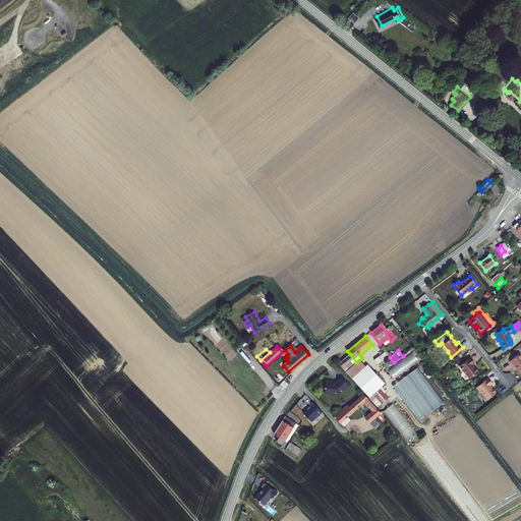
[(378,363),(390,355),(386,351),(374,359),(378,363)]
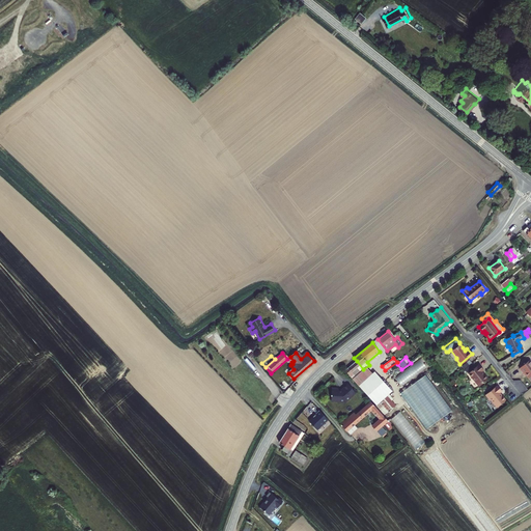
[(516,365),(519,369),(529,361),(526,358),(516,365)]
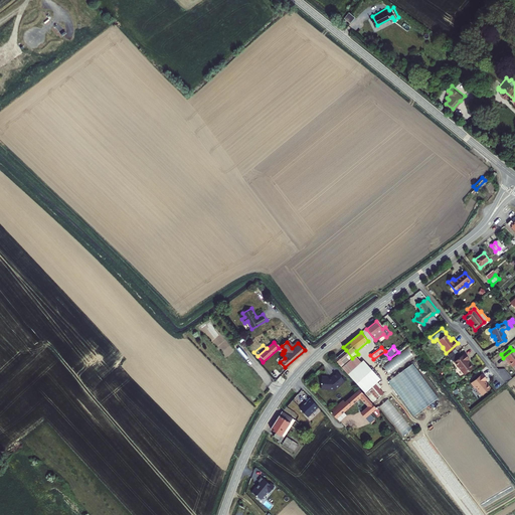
[(410,349),(384,365),(389,372),(414,357),(410,349)]
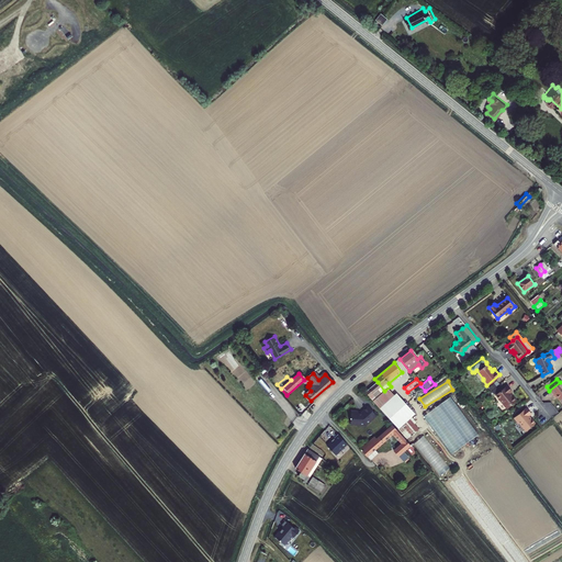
[(496,381),(489,388),(491,391),(498,384),(496,381)]
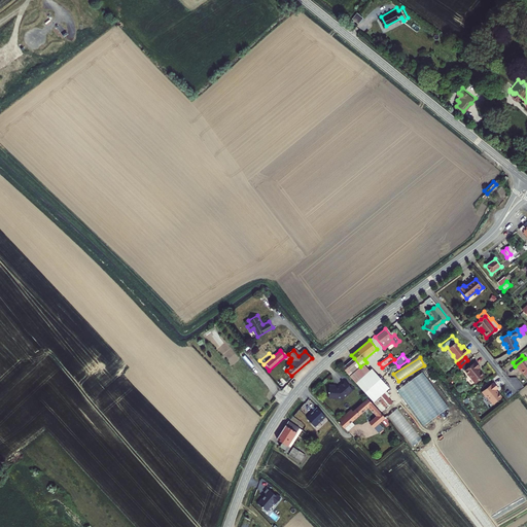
[(375,385),(366,374),(360,366),(354,358),(343,367),(363,393),(375,385)]
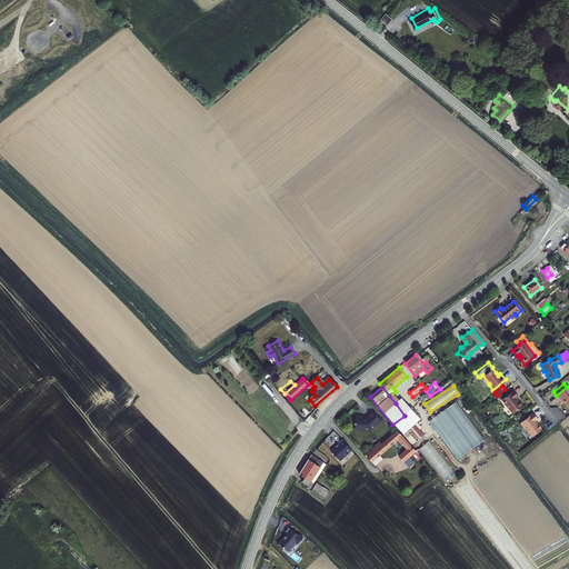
[(568,387),(568,388),(567,387),(556,396),(561,401),(568,410),(568,409),(568,387)]
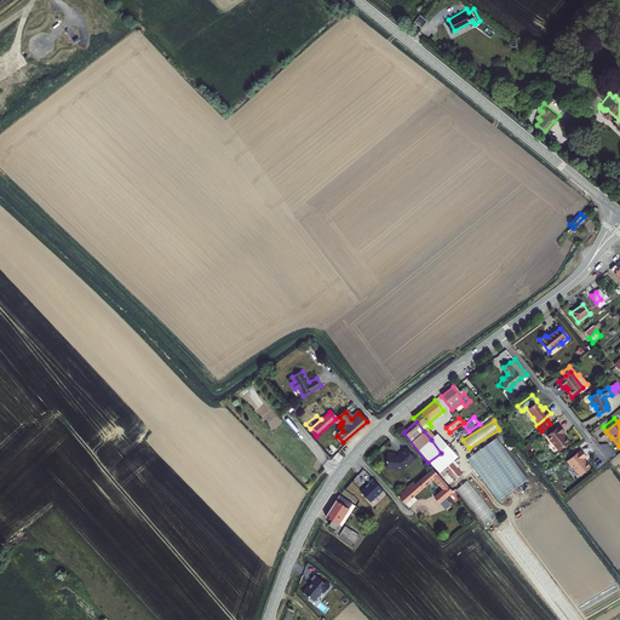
[(546,435),(549,438),(562,429),(558,425),(546,435)]
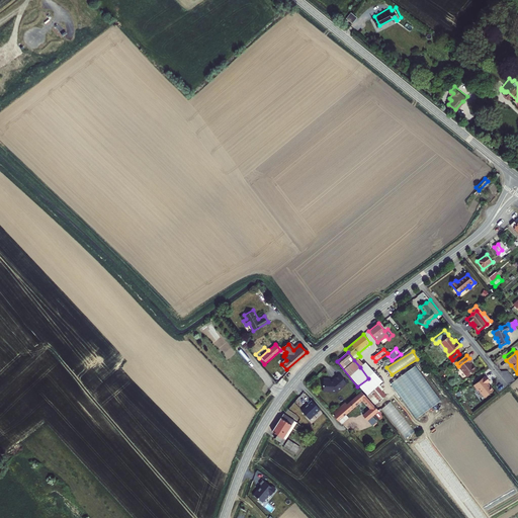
[(458,366),(466,376),(476,369),(469,362),(471,361),(469,358),(458,366)]
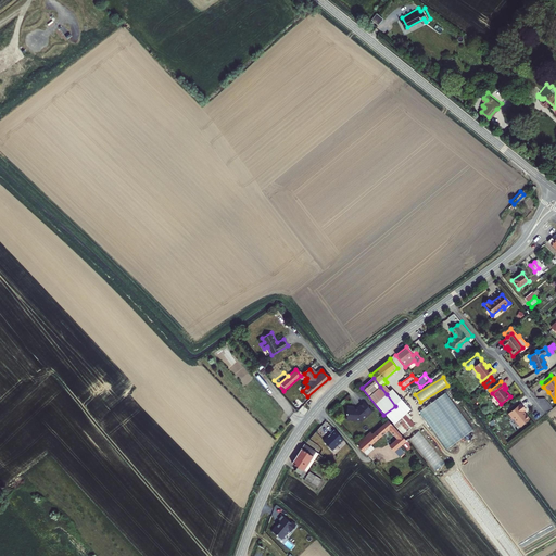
[(389,392),(387,394),(395,406),(403,416),(405,414),(389,392)]
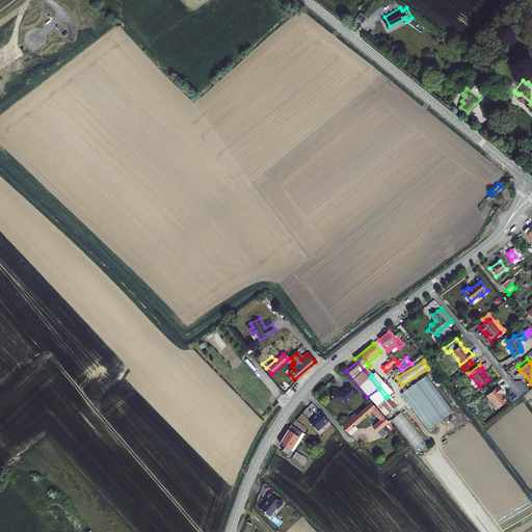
[(452,411),(425,375),(400,394),(427,430),(452,411)]
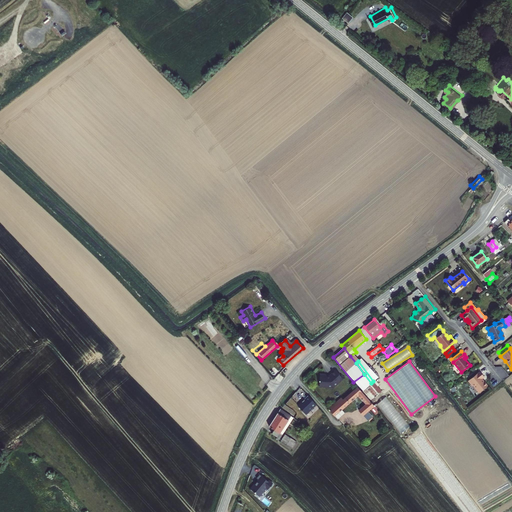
[(330,376),(329,376),(326,376),(325,375),(325,374),(319,373),(318,385),(332,387),(342,379),(343,378),(340,375),(339,376),(335,370),(330,374),(330,375),(330,376)]
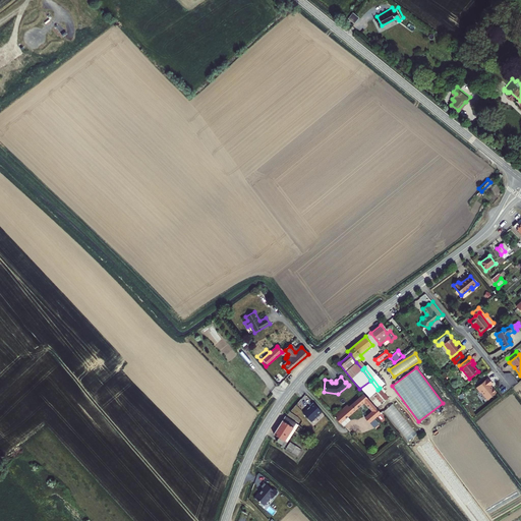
[(496,393),(489,385),(491,384),(487,378),(475,387),(479,393),(480,392),(486,399),(496,393)]
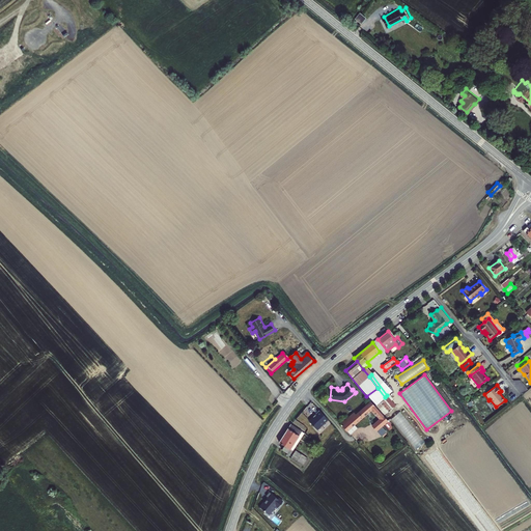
[(385,397),(378,388),(366,396),(373,406),(378,402),(382,399),(385,397)]
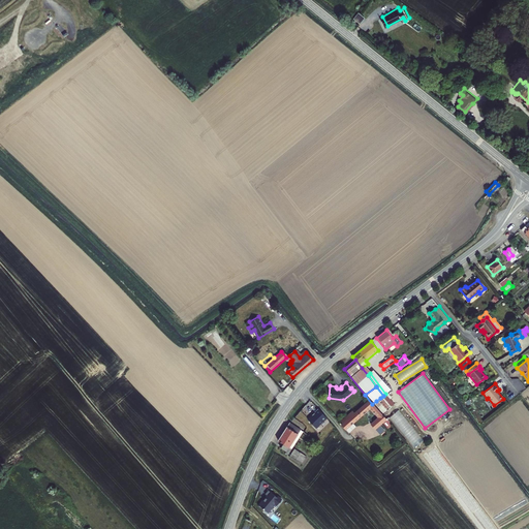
[(380,398),(376,401),(381,408),(385,405),(380,398)]
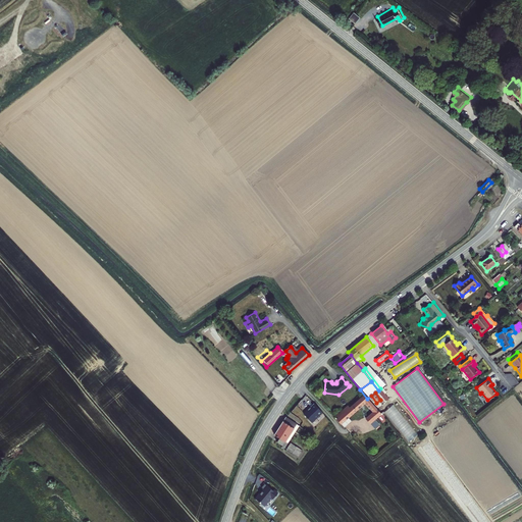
[(337,418),(336,420),(340,424),(364,404),(372,413),(365,419),(369,424),(380,414),(365,396),(349,409),(347,407),(335,416),(337,418)]
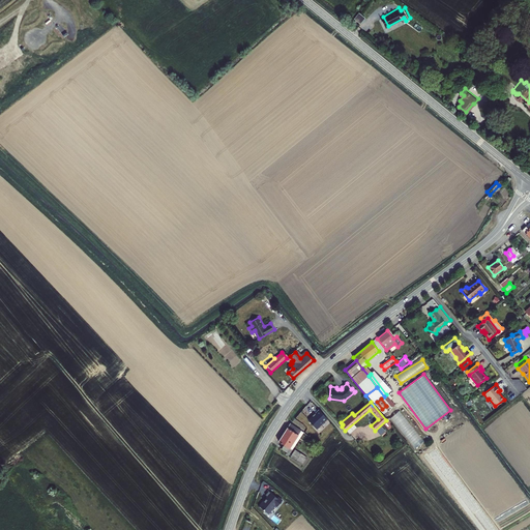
[(327,419),(318,410),(315,413),(315,414),(308,421),(316,430),(327,419)]
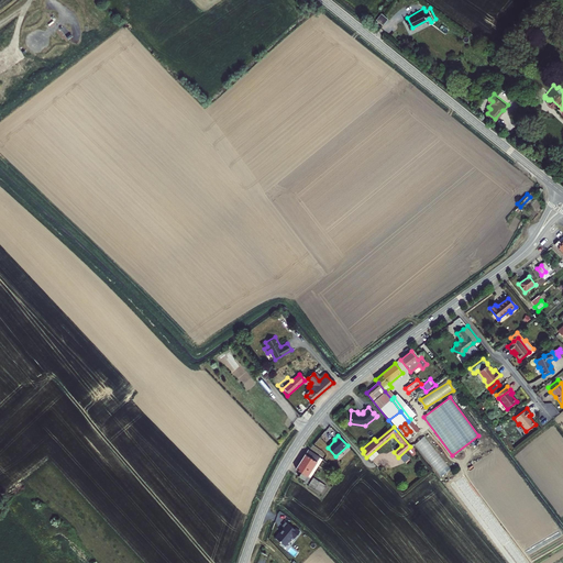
[(441,476),(451,470),(427,435),(417,442),(441,476)]
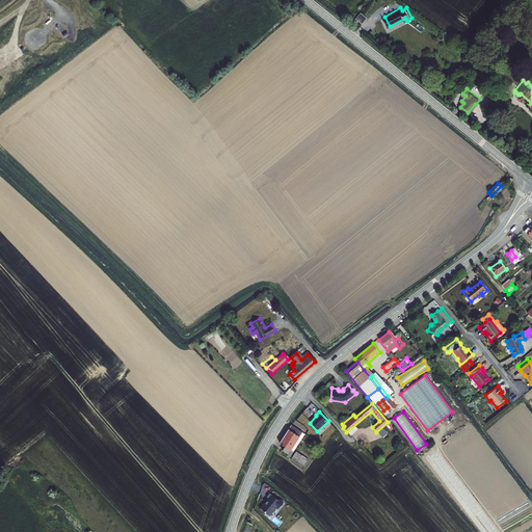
[(306,433),(291,425),(280,443),(285,447),(283,450),(289,454),(291,455),(306,433)]
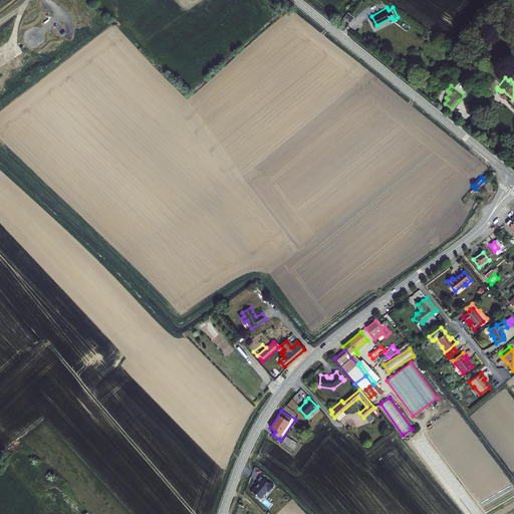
[(370,413),(365,417),(370,422),(374,418),(370,413)]
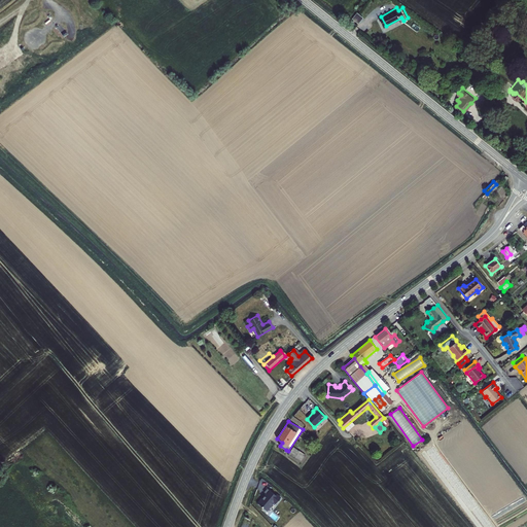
[(270,494),(261,487),(257,491),(259,493),(258,494),(255,497),(251,502),(254,505),(254,504),(259,510),(267,500),(269,502),(274,497),(270,494)]
